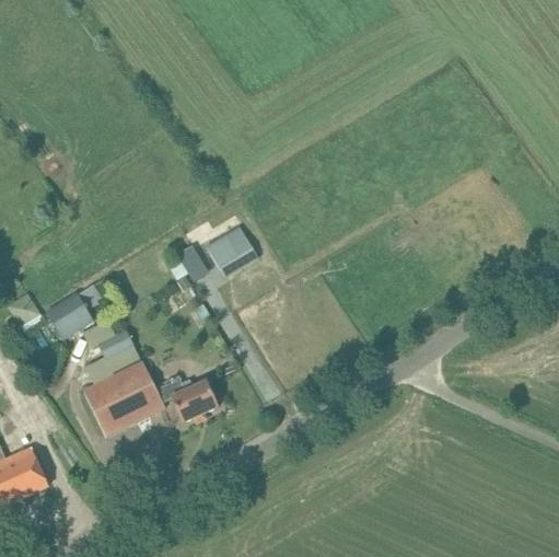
[(240,227),(207,246),(226,277),(257,256),(240,227)]
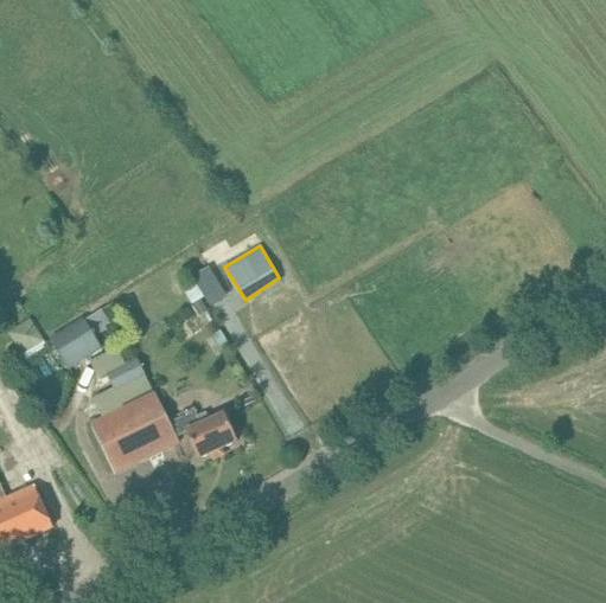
[(225,294),(209,264),(192,275),(210,305),(225,294)]
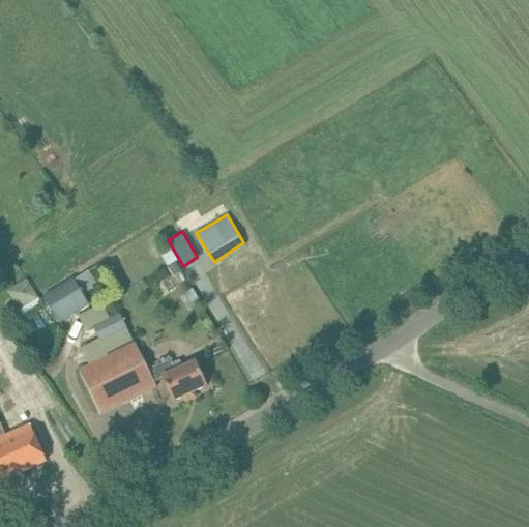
[(9,287),(24,310),(45,297),(30,274),(9,287)]
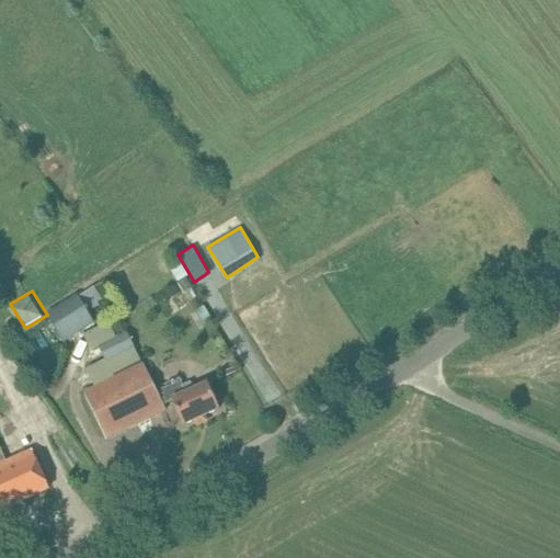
[(78,294),(48,312),(64,337),(93,318),(78,294)]
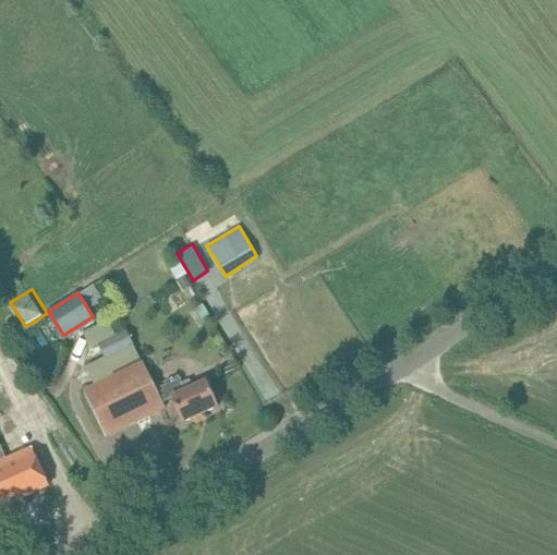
[(98,342),(110,365),(137,352),(125,329),(98,342)]
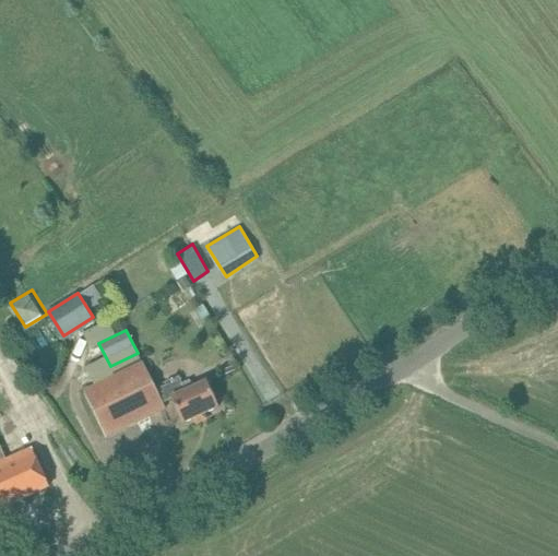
[(143,362),(85,390),(107,435),(165,405),(163,400),(171,397),(182,421),(218,404),(208,379),(188,388),(181,374),(165,381),(167,386),(157,390),(143,362)]
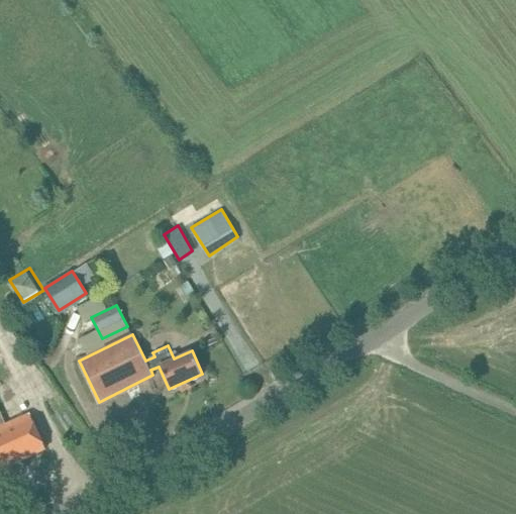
[(0,468),(45,447),(37,429),(29,412),(0,424),(0,468)]
